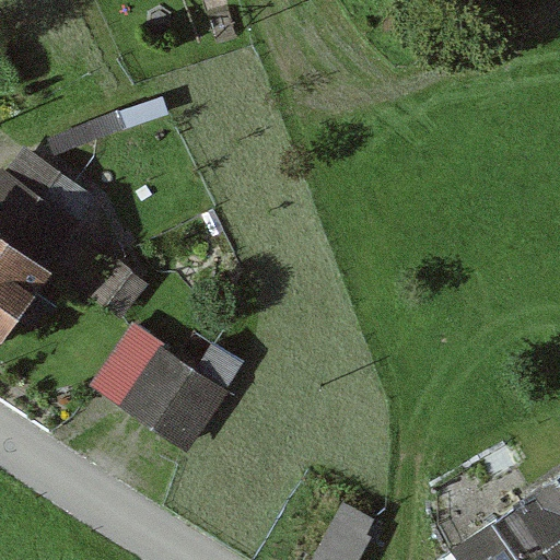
[(26,137),(0,171),(0,340),(107,196),(26,137)]
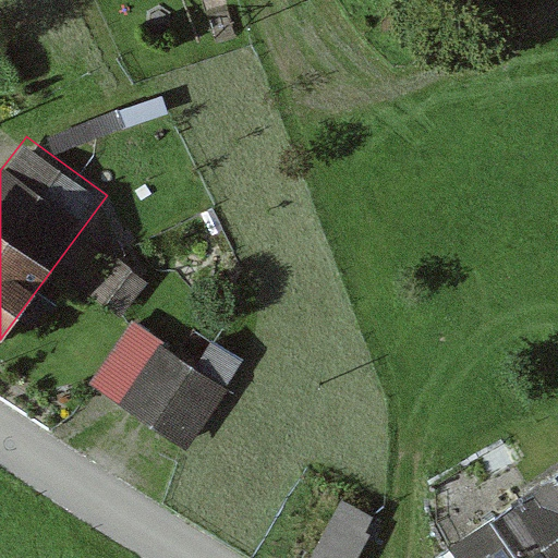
[(97,378),(187,441),(245,359),(216,339),(197,365),(135,323),(97,378)]
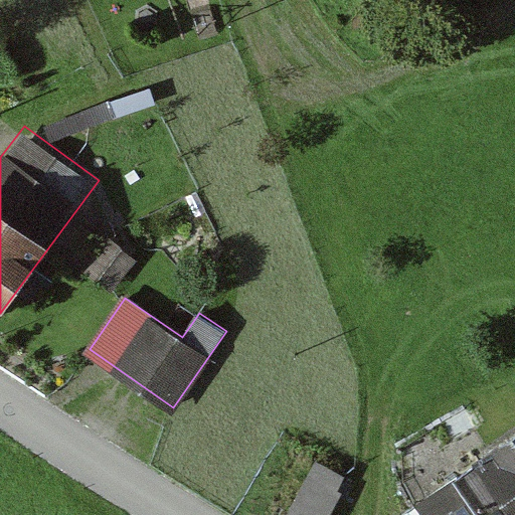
[(514,514),(514,433),(451,478),(451,480),(475,514),(514,514)]
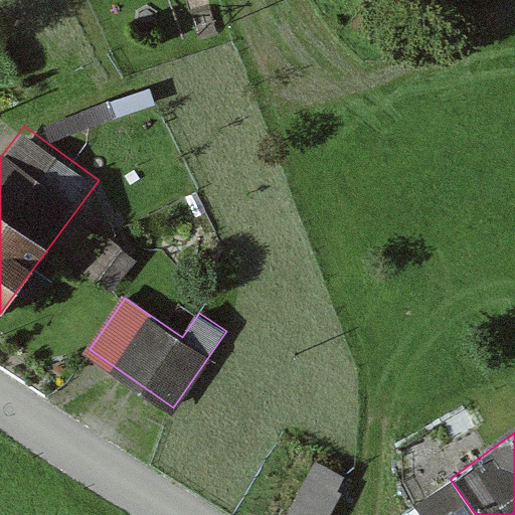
[(289,514),(329,514),(341,495),(336,492),(344,478),(318,464),(289,514)]
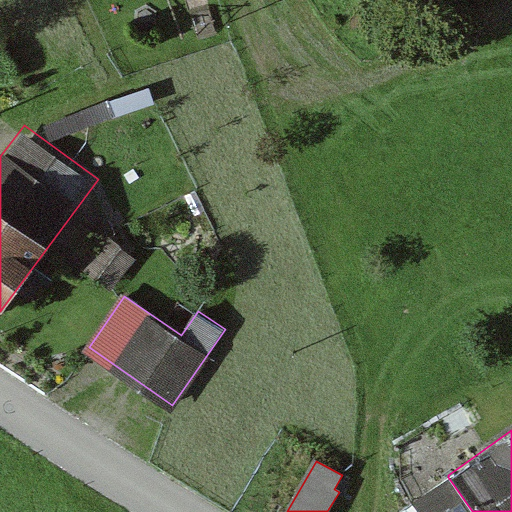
[(472,511),(448,477),(394,511),(472,511)]
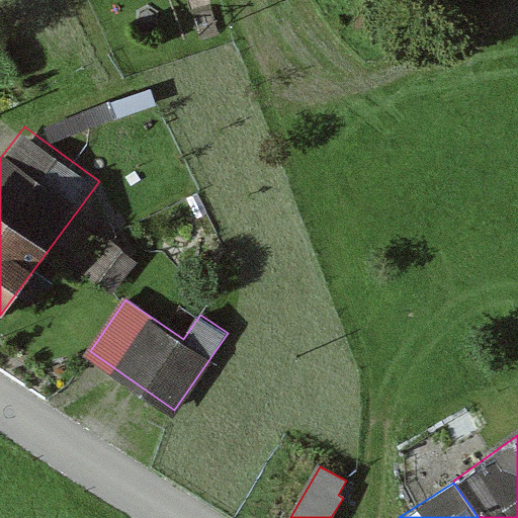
All buildings are outlined.
